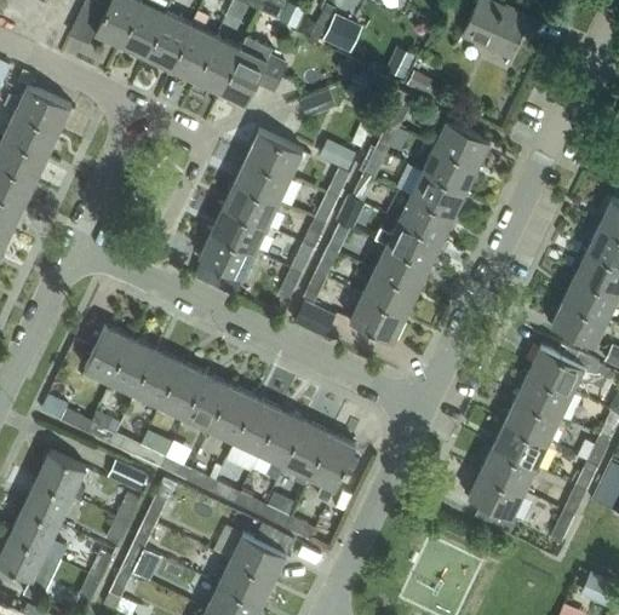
[(97,34),(122,46),(143,3),(138,0),(112,0),(108,9),(91,0),(89,0),(84,11),(103,21),(97,34)]
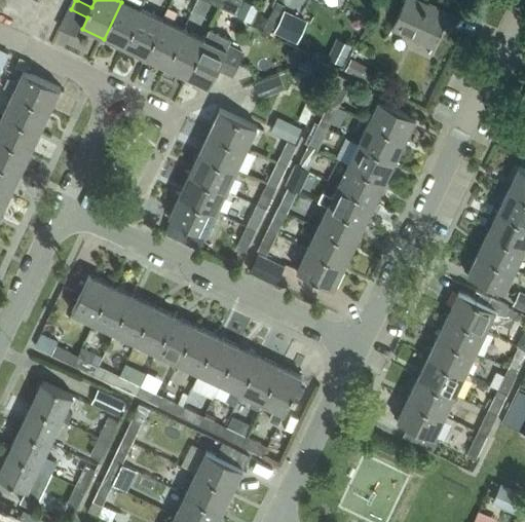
[(225,1),(224,0),(208,0),(207,3),(221,10),(225,1)]
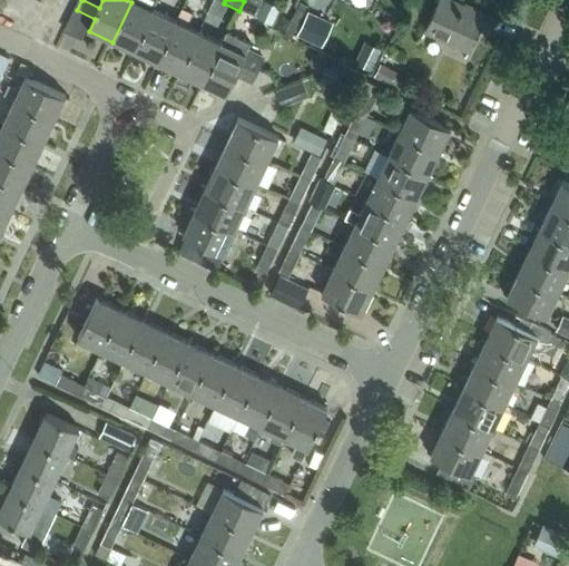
[(473,12),(444,0),(441,0),(425,33),(471,54),(481,31),(491,36),(498,21),(473,10),(473,12)]
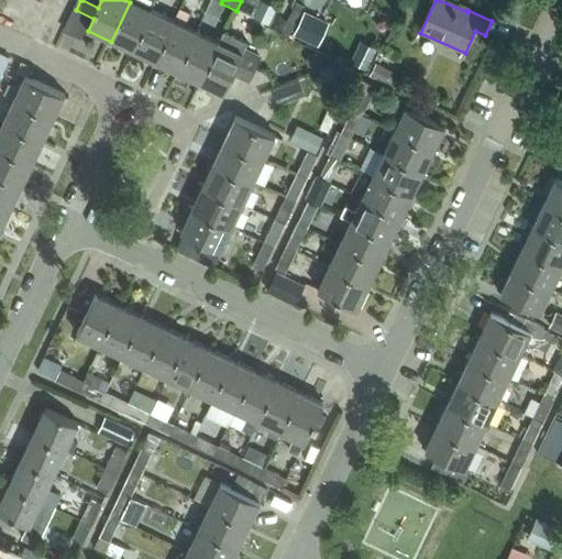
[(260,9),(241,1),(237,11),(254,20),(260,9)]
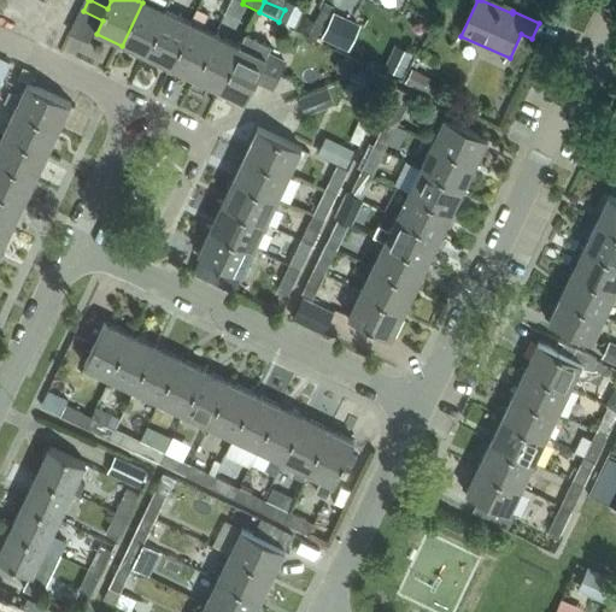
[(168,13),(142,3),(122,46),(146,58),(168,13)]
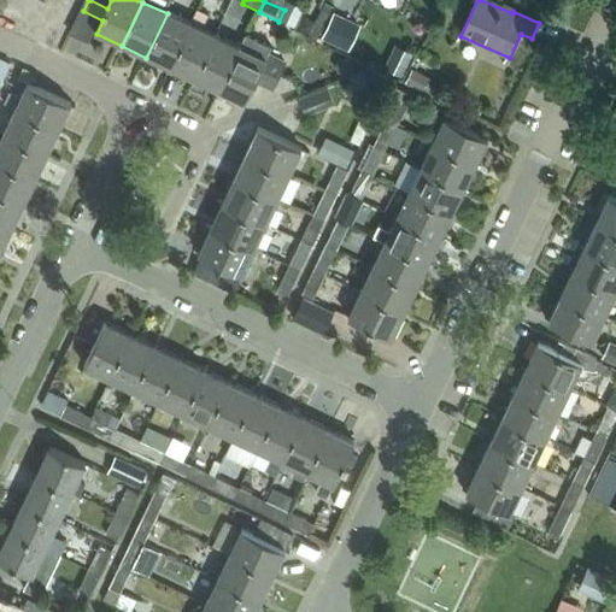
[(285,10),(279,22),(295,29),(304,11),(287,4),(285,10)]
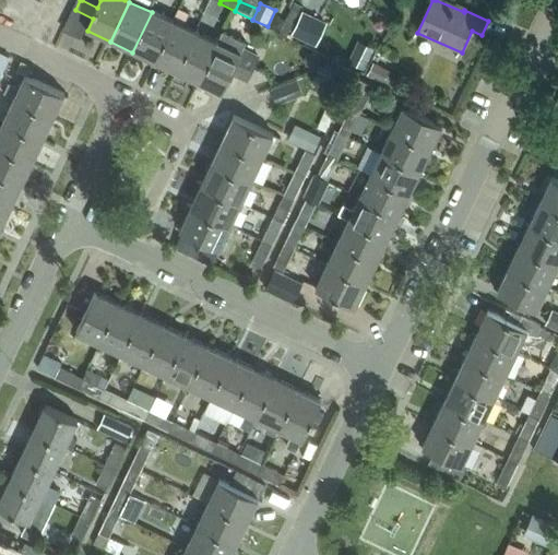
[(180,11),(174,23),(155,62),(178,73),(197,34),(185,28),(190,15),(180,11)]
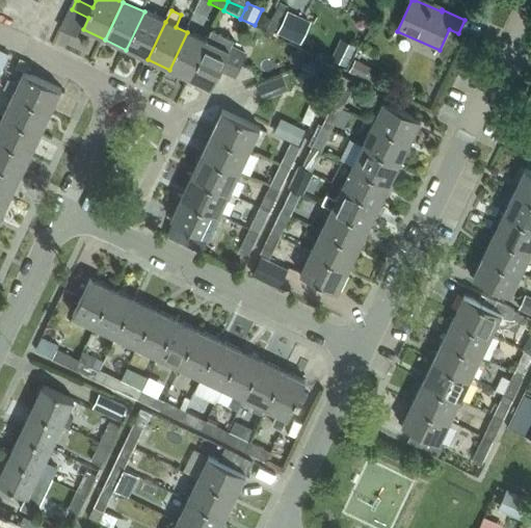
[(126,50),(148,59),(165,22),(144,11),(126,50)]
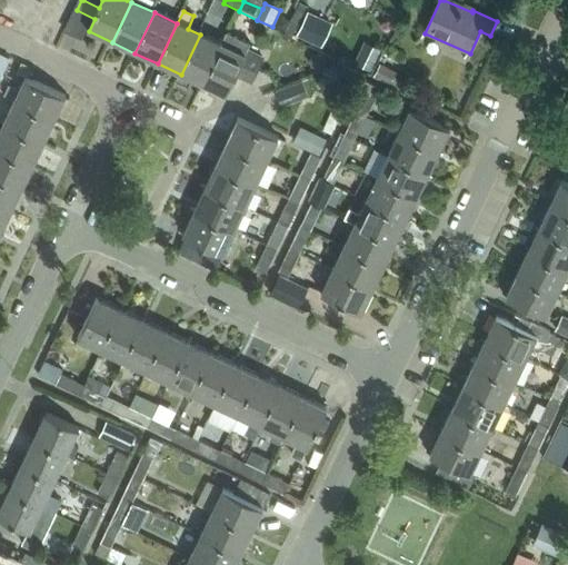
[(308,16),(297,39),(322,51),(334,27),(308,16)]
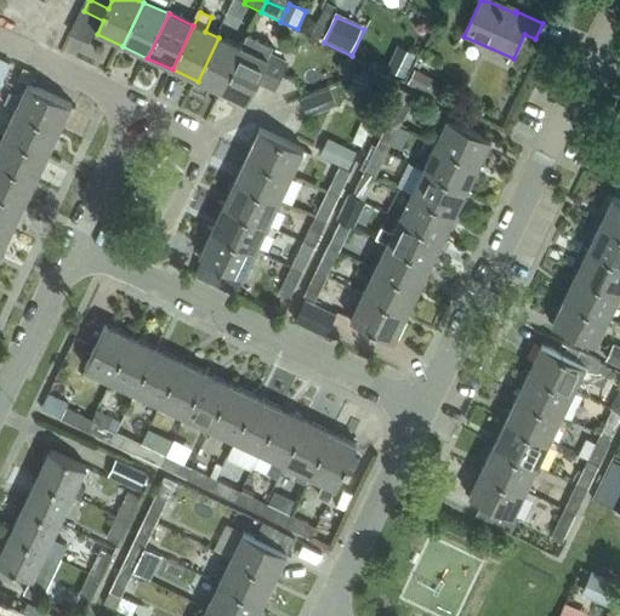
[(243,50),(219,38),(198,81),(222,93),(243,50)]
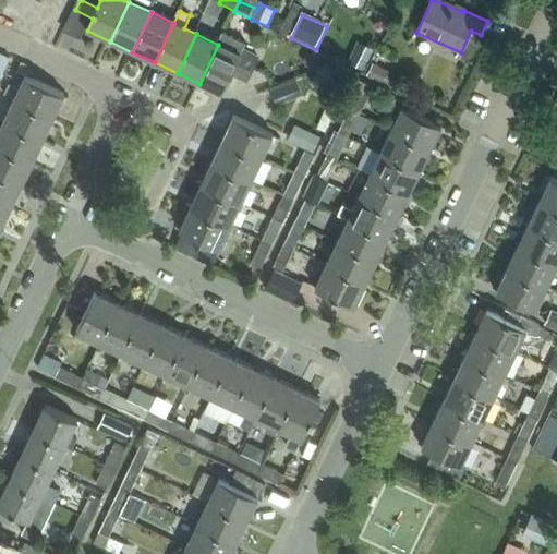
[(222,95),(241,56),(218,45),(200,84),(222,95)]
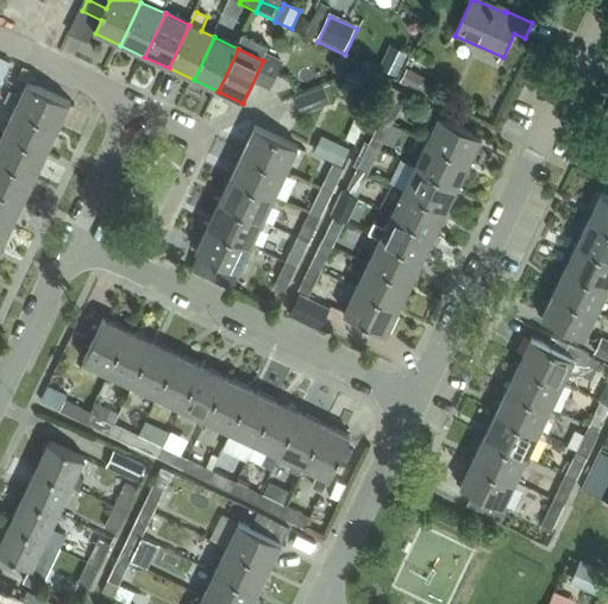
[(282,65),(265,57),(254,81),(271,89),(282,65)]
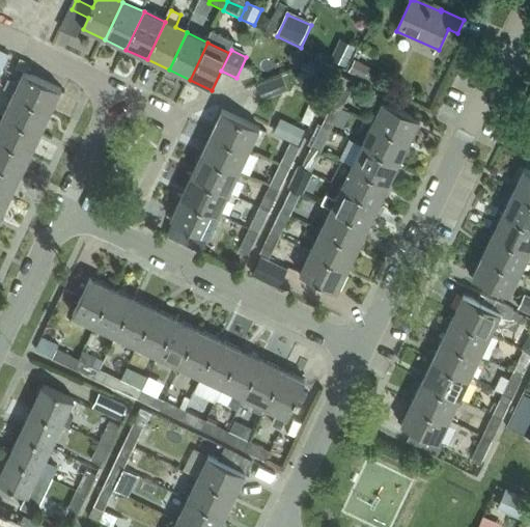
[(0,51),(0,79),(10,57),(0,51)]
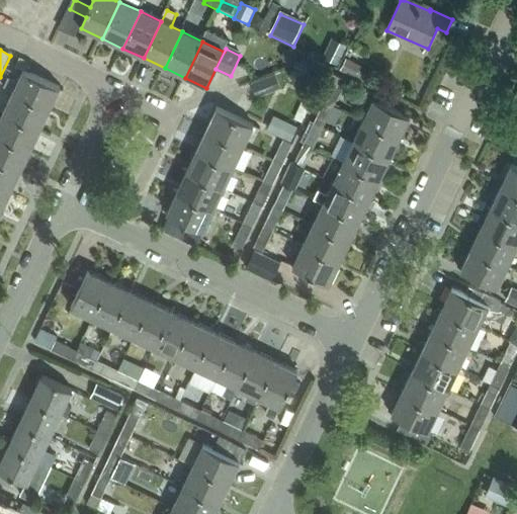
[(341,72),(348,76),(356,79),(366,85),(371,78),(359,71),(361,67),(348,60),(341,72)]
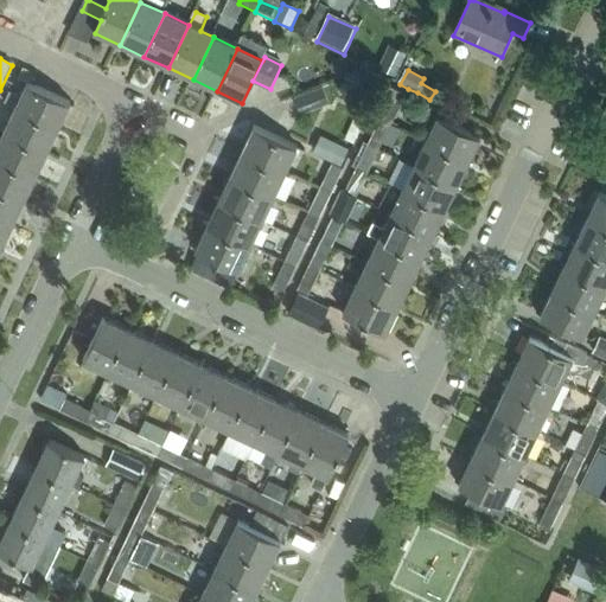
[(17,109),(16,110),(58,132),(71,106),(27,85),(21,98),(11,94),(6,104),(17,109)]
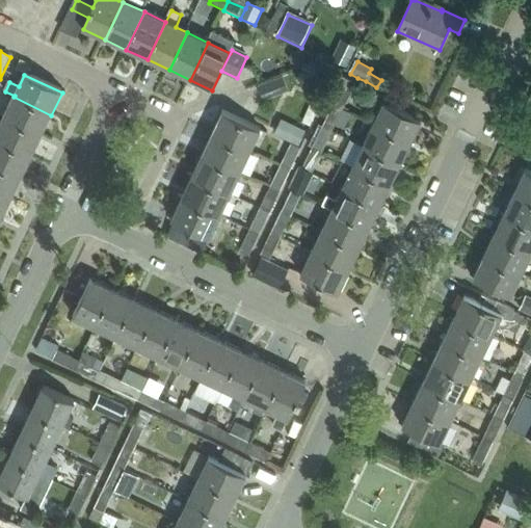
[(264,104),(289,94),(283,78),(258,88),(264,104)]
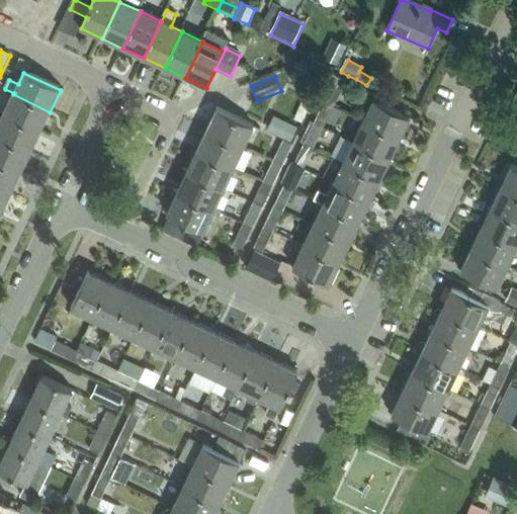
[(336,102),(345,83),(332,76),(323,95),(325,96),(336,102)]
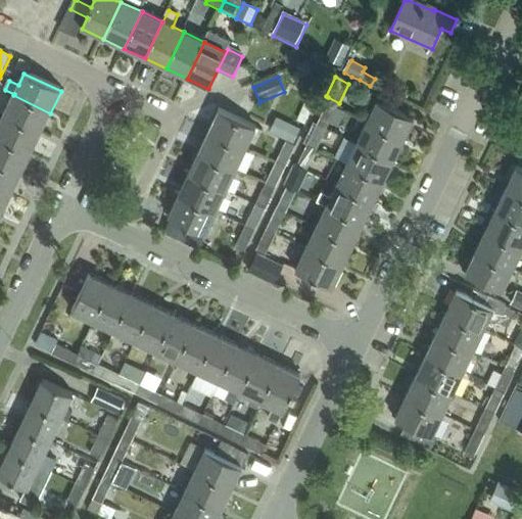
[(0,102),(0,114),(3,116),(41,134),(50,113),(13,95),(9,105),(1,101),(0,102)]
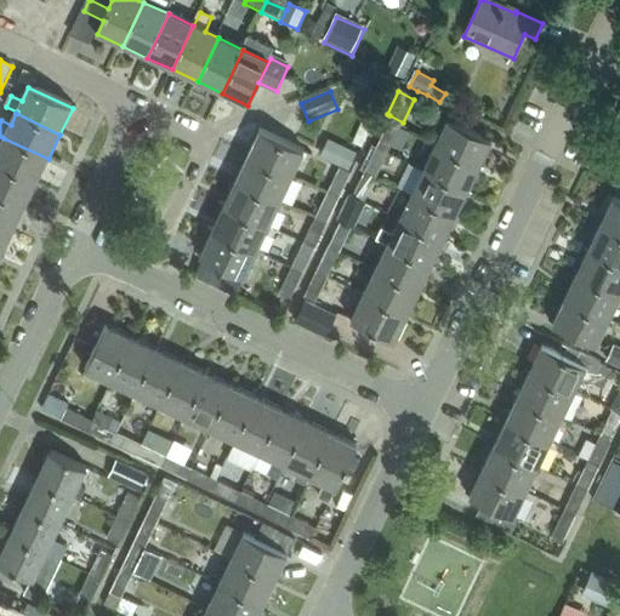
[(447,121),(434,147),(478,167),(490,142),(447,121)]
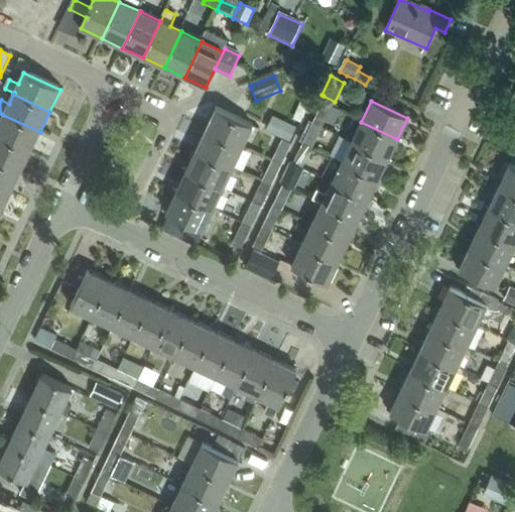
[(325,122),(332,108),(323,103),(315,118),(325,122)]
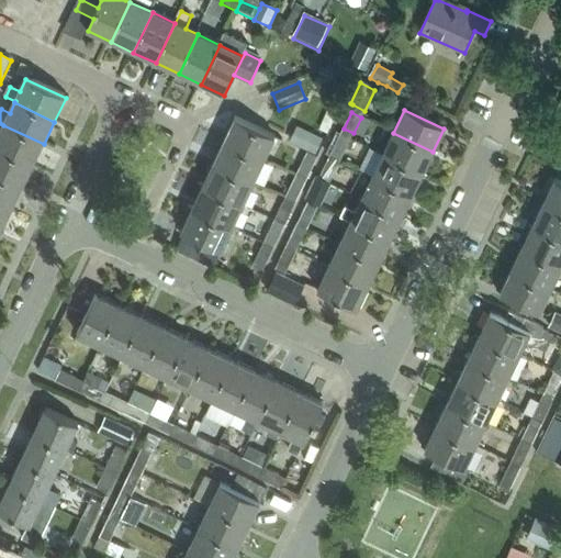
[(236,119),(224,144),(264,163),(276,138),(236,119)]
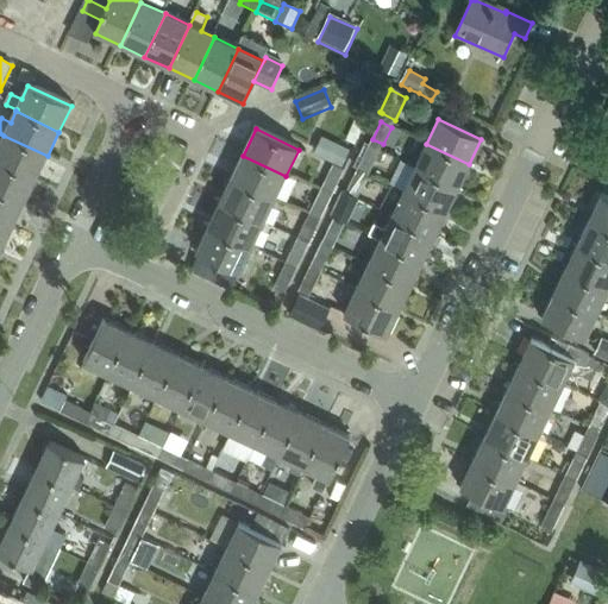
[(0,162),(36,180),(48,156),(4,136),(0,144),(0,162)]
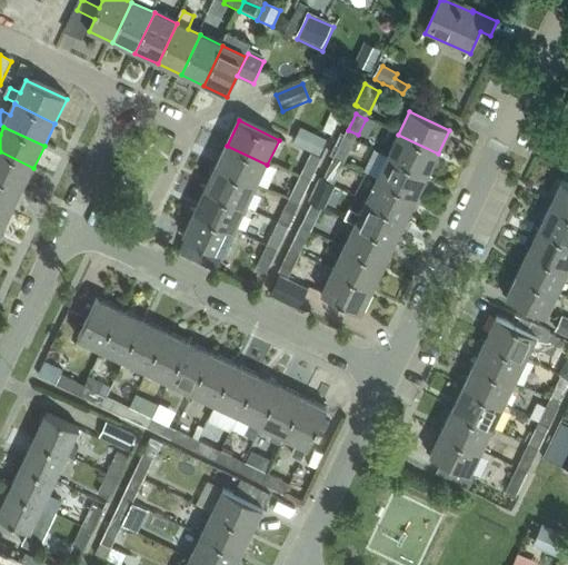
[(312,135),(305,151),(319,158),(327,142),(312,135)]
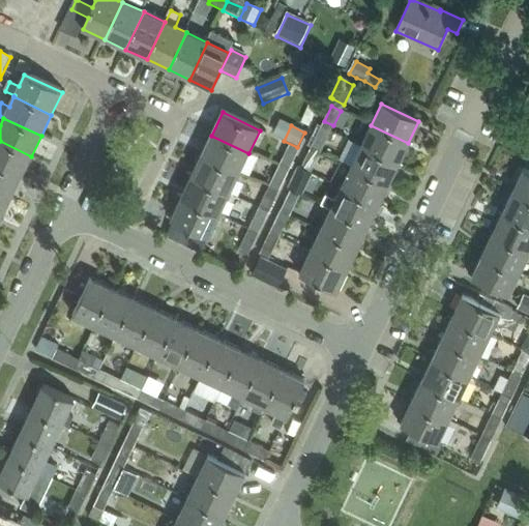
[(398,165),(408,143),(371,125),(360,147),(398,165)]
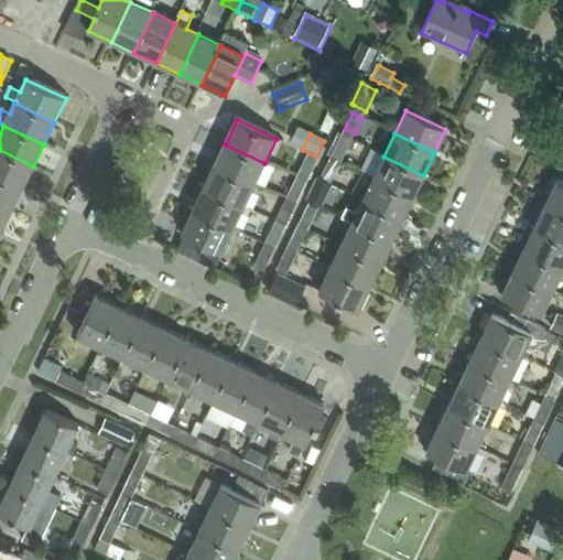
[(344,157),(352,140),(342,136),(334,151),(344,157)]
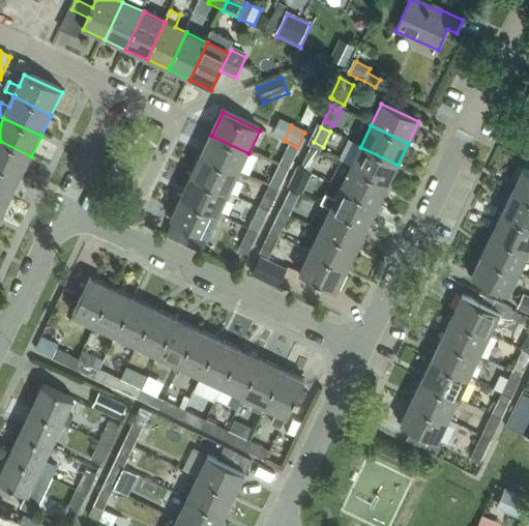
[(248,153),(211,136),(202,155),(239,173),(248,153)]
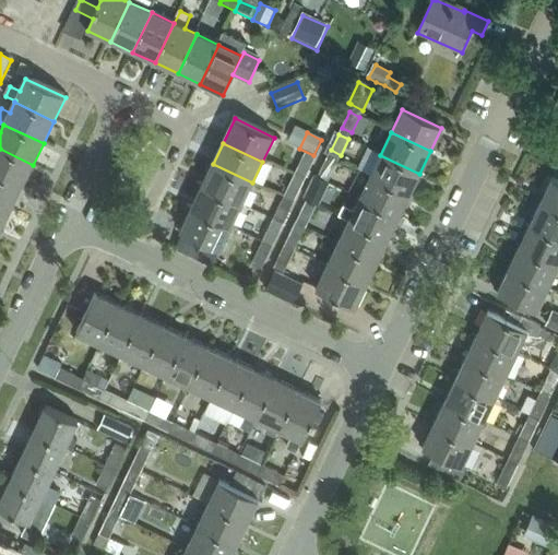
[(0,176),(22,188),(33,165),(0,149),(0,176)]
